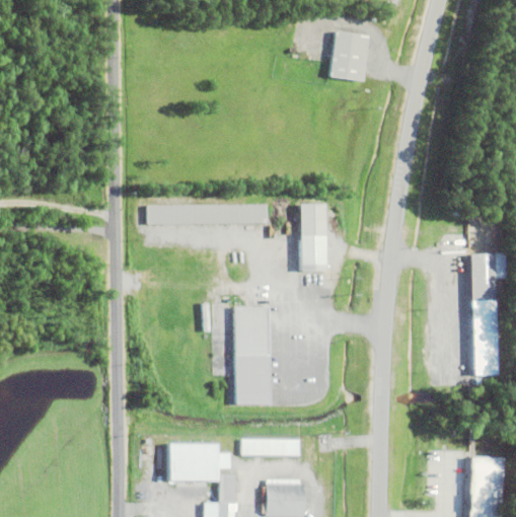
[(330,77),(337,31),(371,35),(364,81),(330,77)]
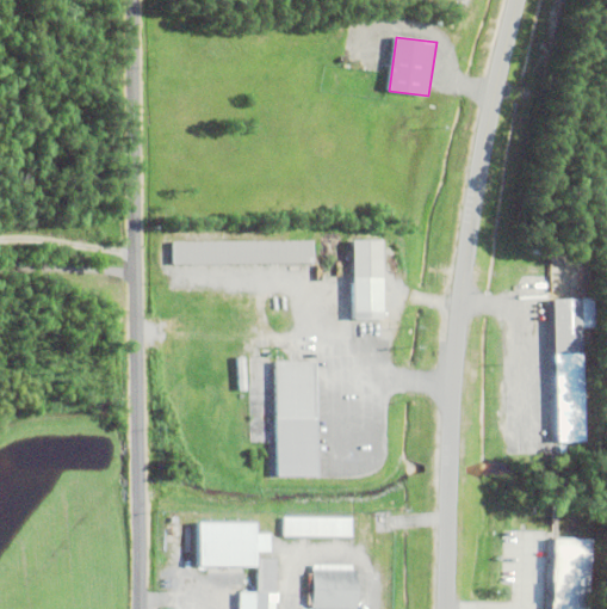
[(174,241),(316,241),(316,262),(174,263),(174,241)]
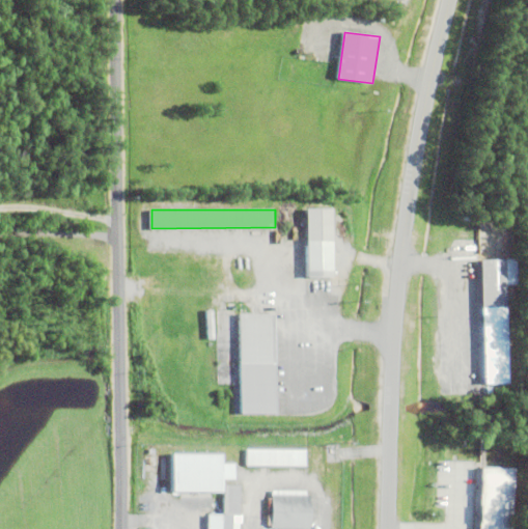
[(307,211),(334,210),(334,279),(308,279),(307,211)]
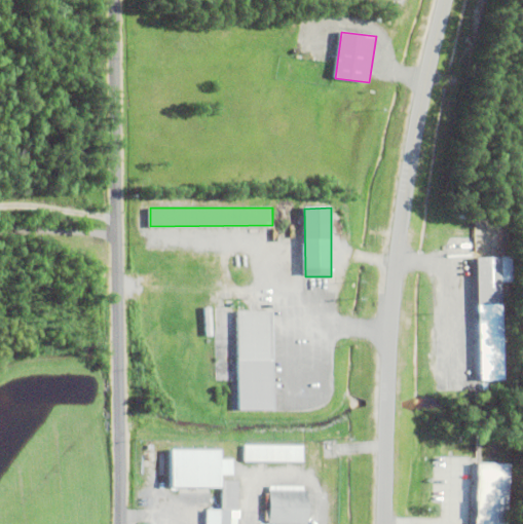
[(509,227),(509,229),(497,229),(497,226),(498,226),(498,221),(509,222),(508,227),(509,227)]
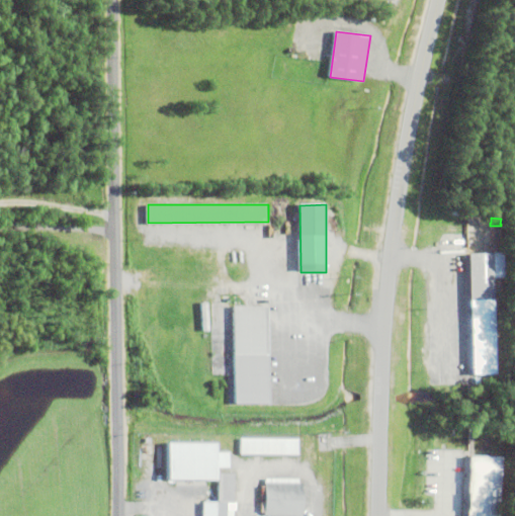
[(500,244),(500,249),(495,249),(495,251),(488,251),(488,250),(483,250),(483,245),(494,244),(494,242),(499,242),(499,244),(500,244)]
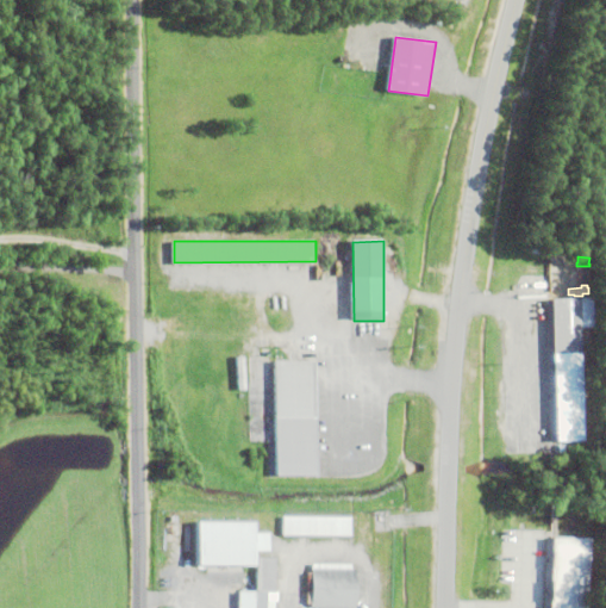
[(550,299),(581,298),(585,441),(553,441),(550,299)]
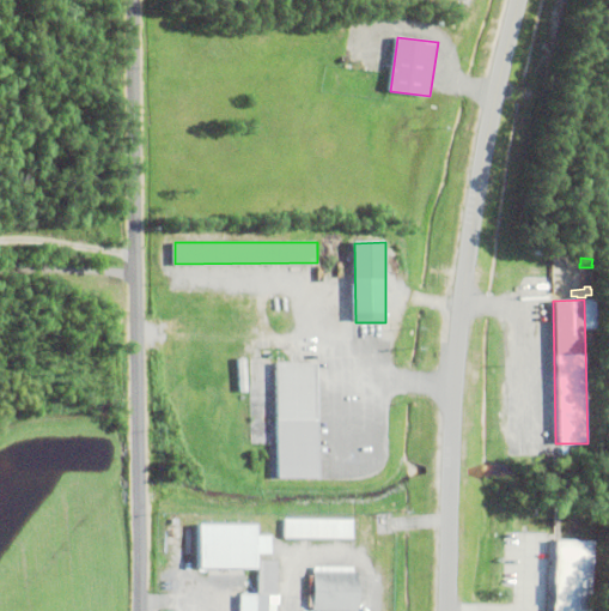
[(278,479),(278,363),(317,363),(317,479),(278,479)]
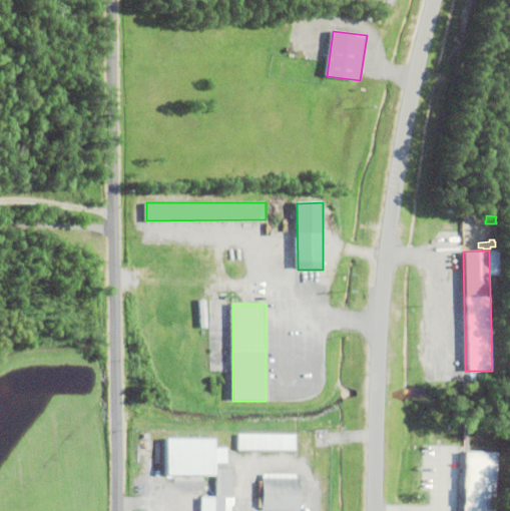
[(238,450),(238,434),(281,435),(281,450),(238,450)]
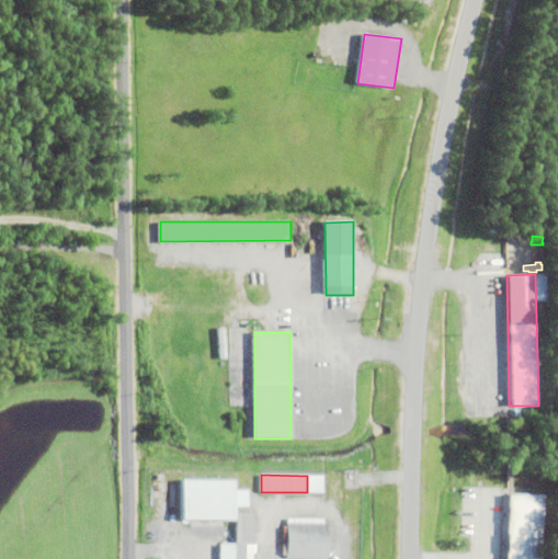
[(254,545),(258,545),(258,554),(254,554),(254,558),(221,558),(221,544),(237,545),(238,492),(255,492),(253,545),(254,545)]
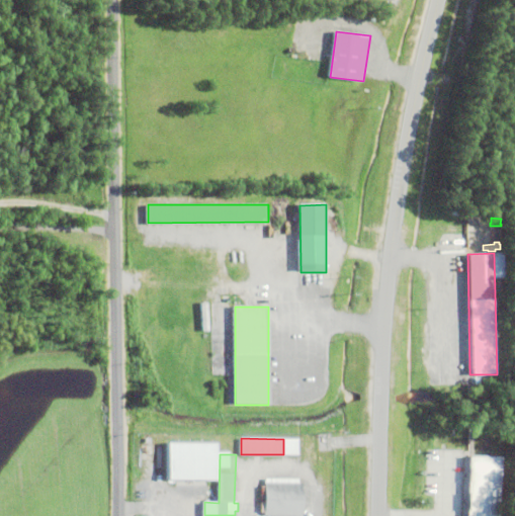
[(262,486),(266,486),(266,478),(301,479),(301,483),(305,483),(305,515),(266,515),(266,512),(262,512),(262,486)]
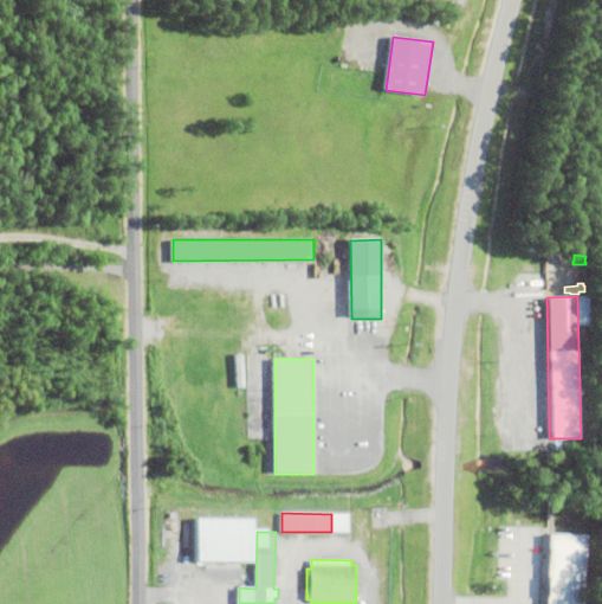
[(568,603),(568,561),(588,561),(588,603),(568,603)]
